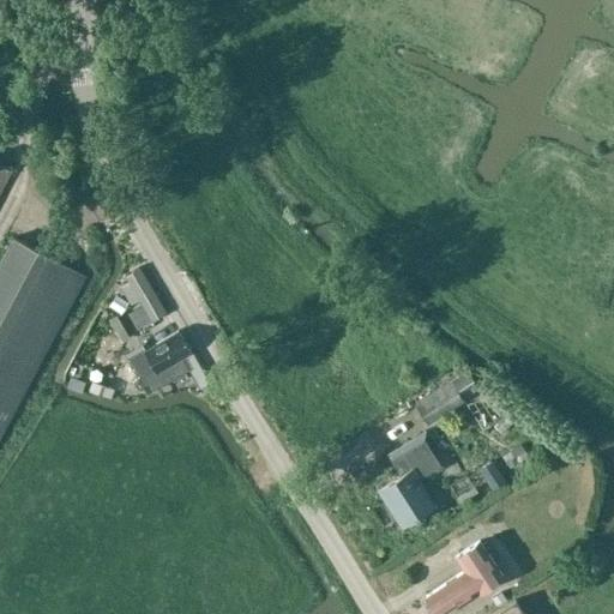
[(0,434),(85,276),(12,238),(0,260),(0,434)]
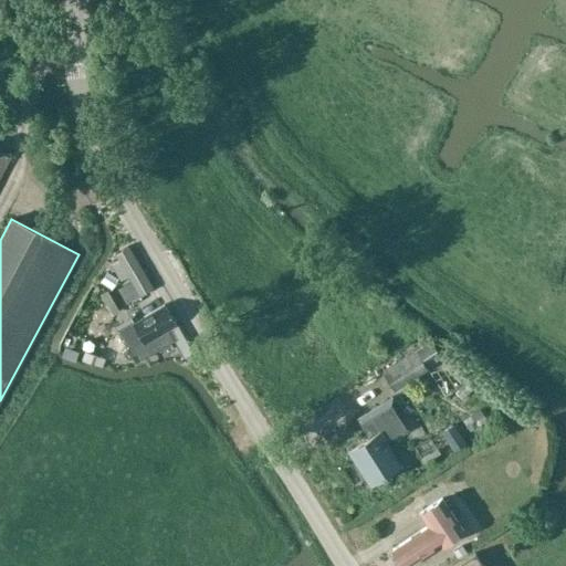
[(116,254),(118,258),(111,263),(121,281),(128,276),(130,281),(117,287),(125,302),(152,290),(139,269),(127,249),(116,254)]
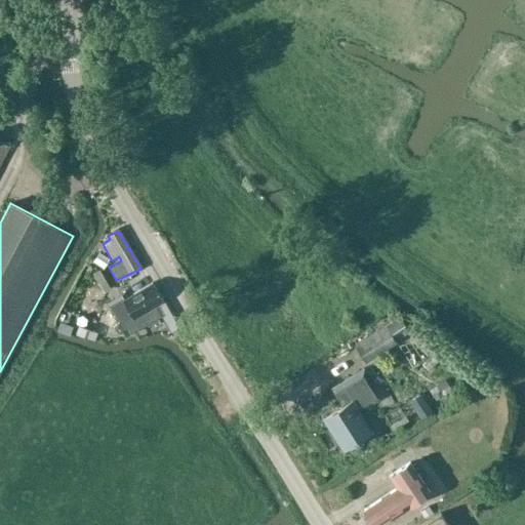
[(155,306),(162,301),(152,282),(124,298),(121,293),(106,303),(118,323),(113,325),(118,332),(122,329),(126,335),(139,328),(161,317),(155,306)]
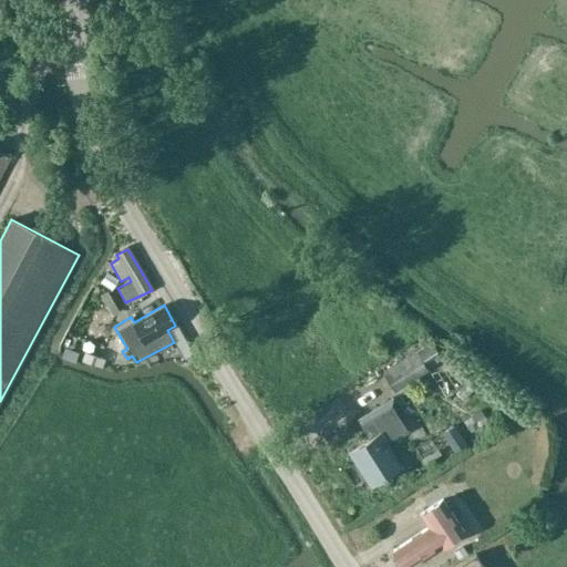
[(430,370),(428,367),(443,357),(432,340),(416,351),(382,371),(395,390),(430,370)]
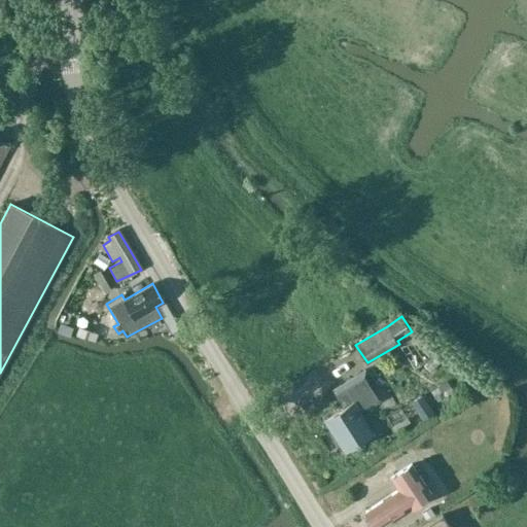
[(62,322),(58,331),(71,337),(74,327),(62,322)]
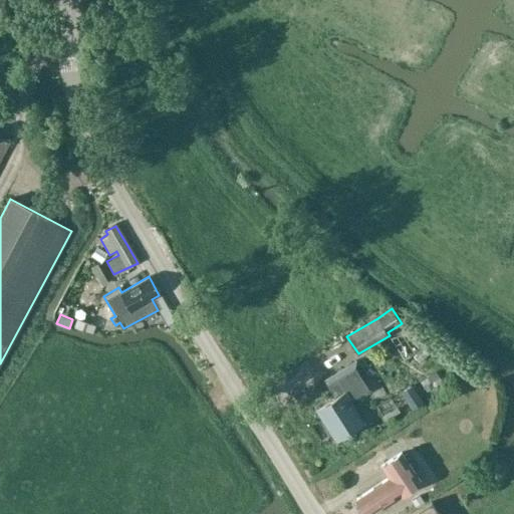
[(78,319),(75,327),(93,334),(96,325),(78,319)]
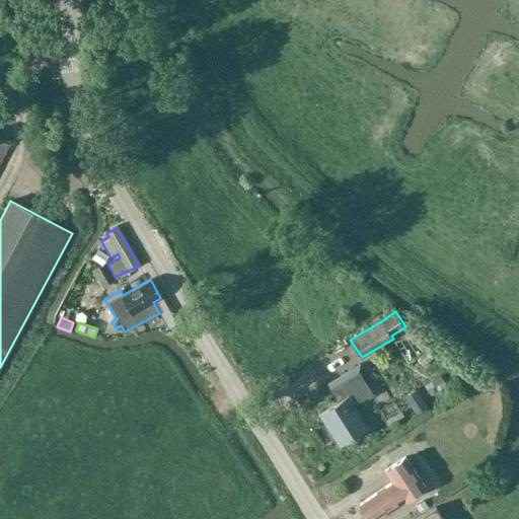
[(367,428),(353,404),(371,393),(358,371),(330,387),(339,401),(318,414),(340,445),(367,428)]
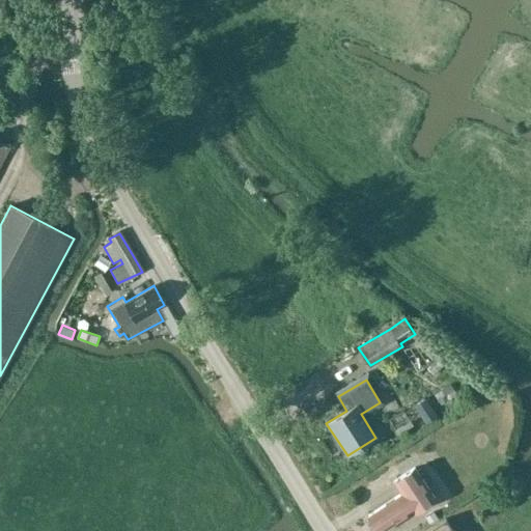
[(425,398),(414,406),(424,423),(436,416),(425,398)]
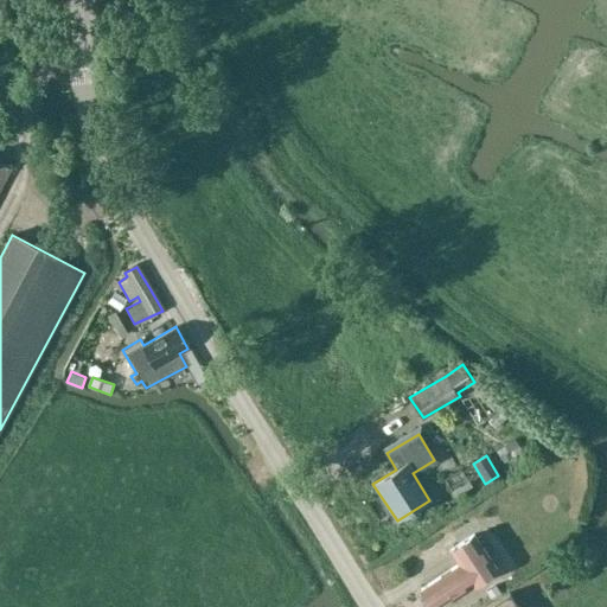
[(473,586),(498,570),(473,534),(448,549),(458,563),(420,589),(432,606),(435,606),(472,585),(473,586)]
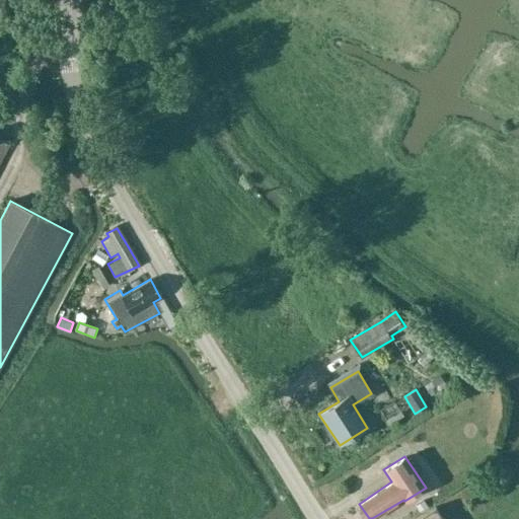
[(423,500),(417,504),(421,511),(428,506),(423,500)]
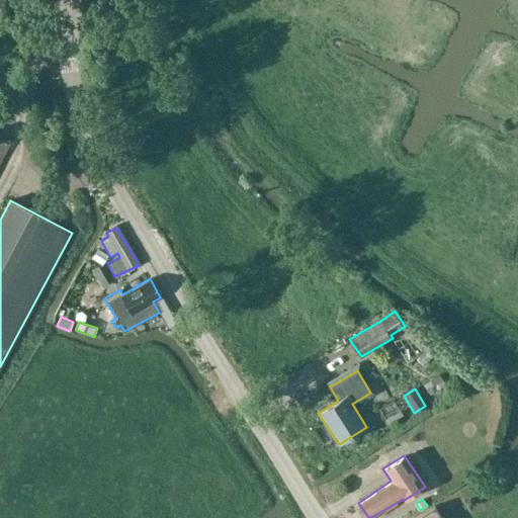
[(441,517),(434,506),(416,517),(441,517)]
